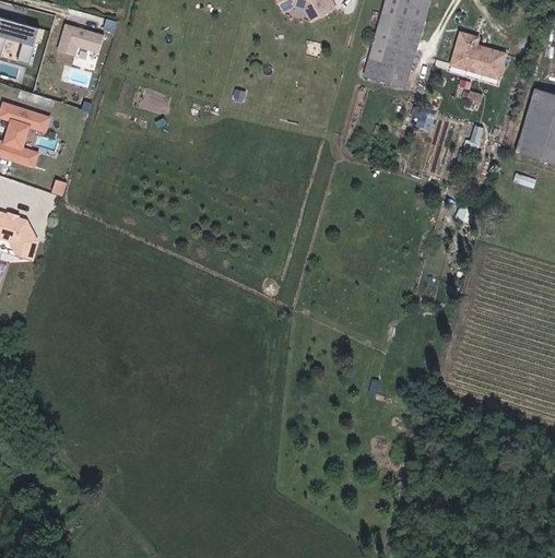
[(275,0),(283,14),(294,7),(304,9),(310,23),(337,8),(332,0),(275,0)]
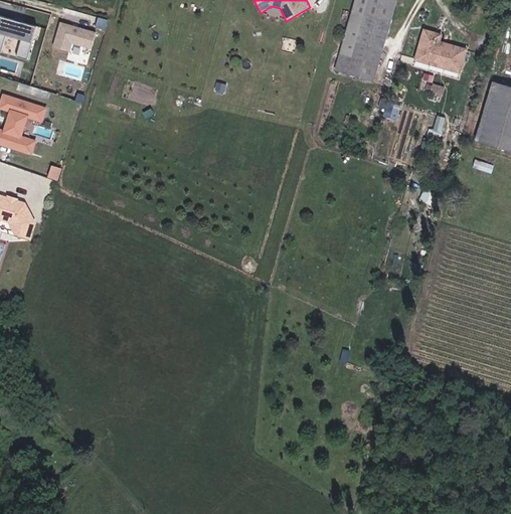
[(355,0),(335,68),(374,80),(396,0),(355,0)]
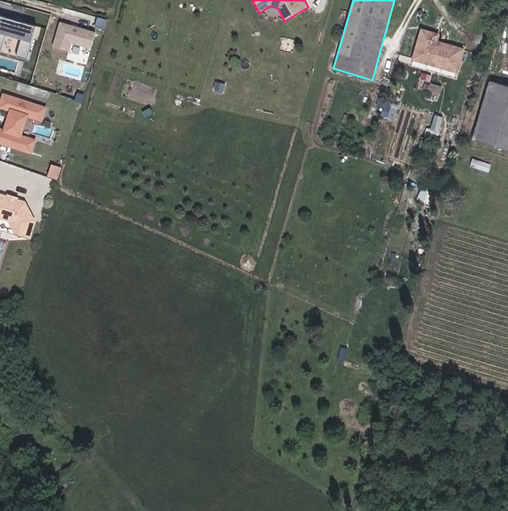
[(33,25),(0,15),(0,34),(28,42),(33,25)]
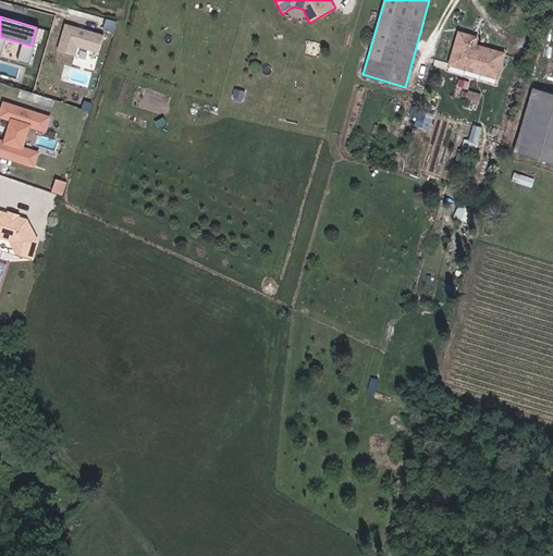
[(100,34),(61,22),(52,49),(71,54),(73,46),(95,52),(100,34)]
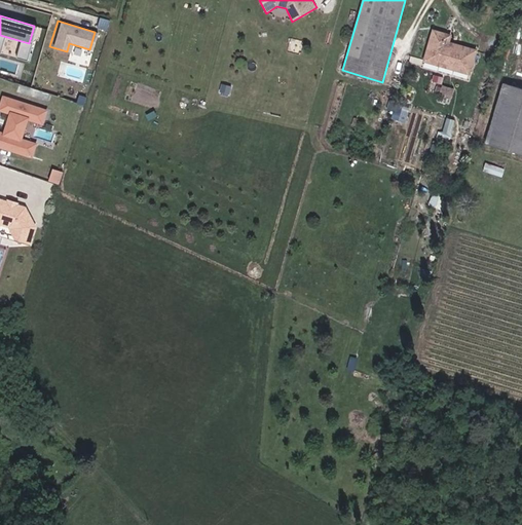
[(451,35),(432,28),(422,60),(470,75),(478,50),(450,42),(451,35)]
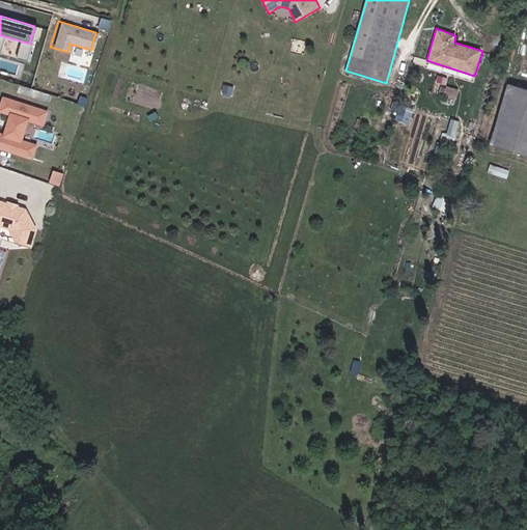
[(526,89),(507,84),(489,143),(526,155),(526,89)]
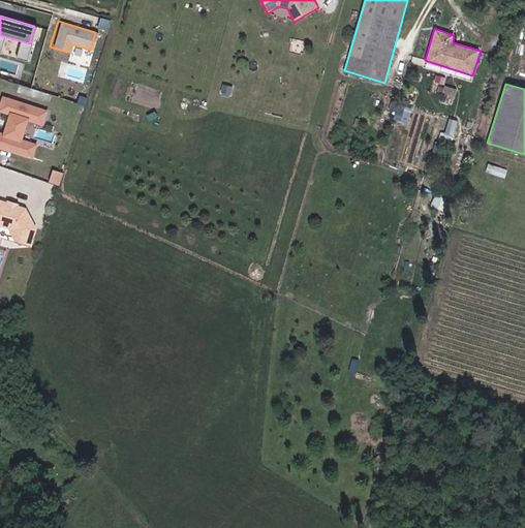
[(44,110),(0,95),(0,114),(4,115),(0,126),(0,150),(28,158),(32,143),(19,138),(24,121),(39,126),(44,110)]
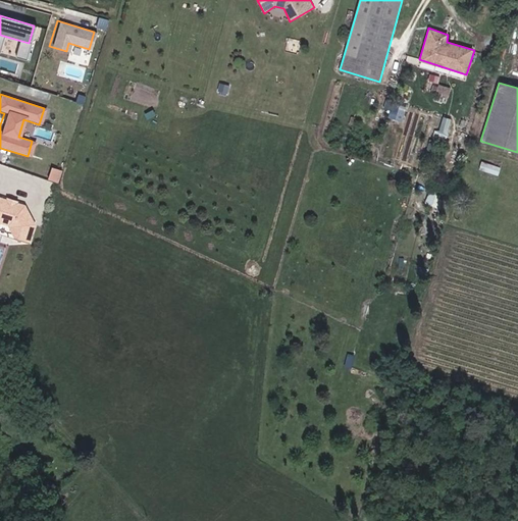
[(445,137),(448,115),(437,114),(434,136),(445,137)]
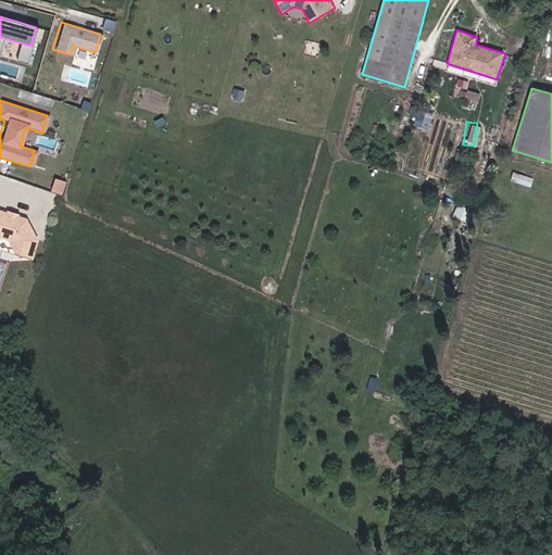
[(0,236),(8,239),(14,254),(32,259),(36,240),(25,218),(0,211),(0,236)]
